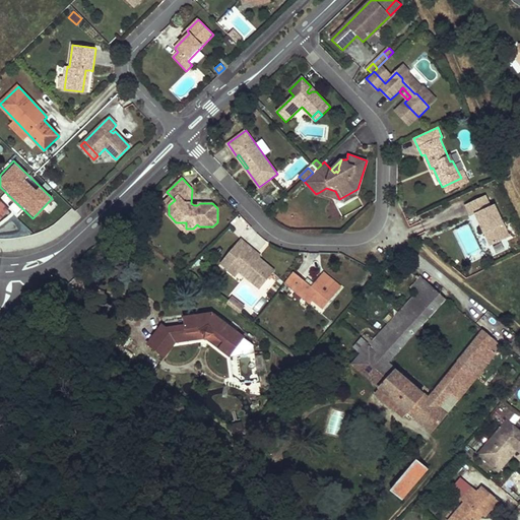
[(317,193),(325,194),(339,199),(335,191),(326,188),(318,193),(317,193)]
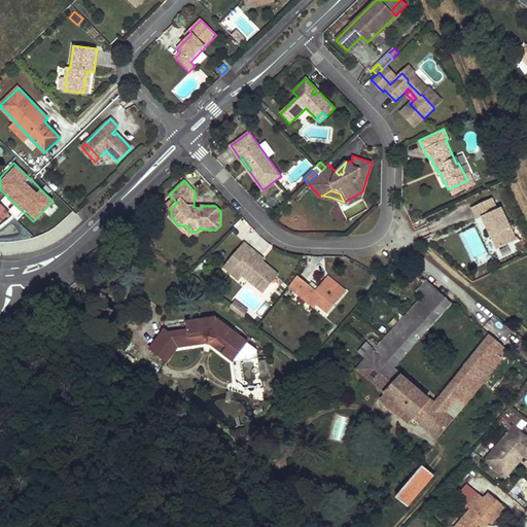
[(362,191),(344,202),(350,203),(360,198),(362,191)]
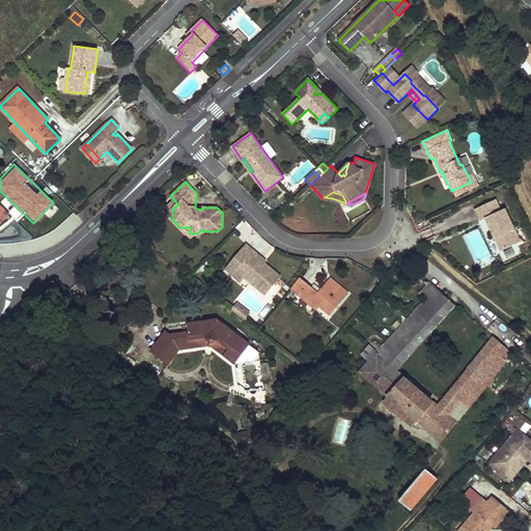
[(501,211),(496,199),(488,203),(494,214),(485,218),(491,229),(493,228),(495,231),(493,232),(501,251),(521,242),(505,208),(501,211)]
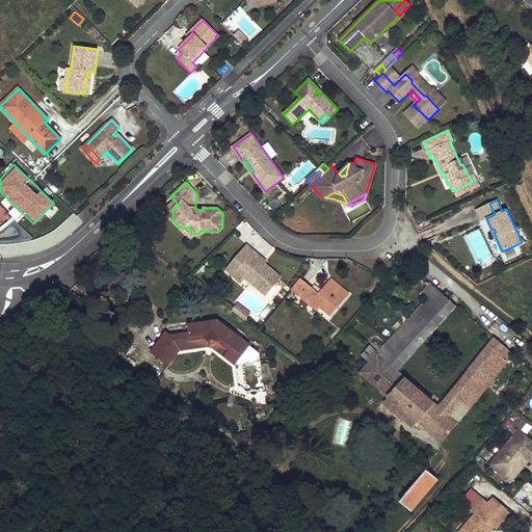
[(168,214),(173,219),(173,210),(179,205),(175,201),(164,211),(168,214)]
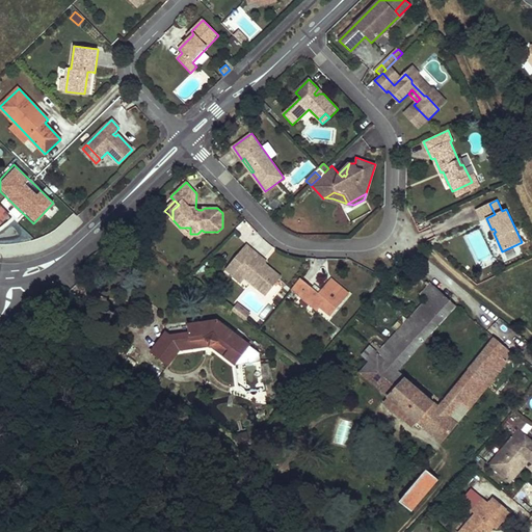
[(0,214),(5,219),(11,213),(0,203),(0,214)]
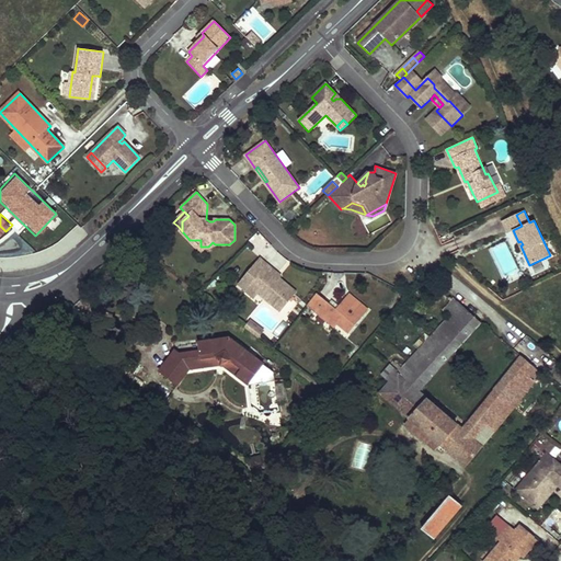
[(508,233),(513,230),(522,226),(516,215),(502,221),(508,233)]
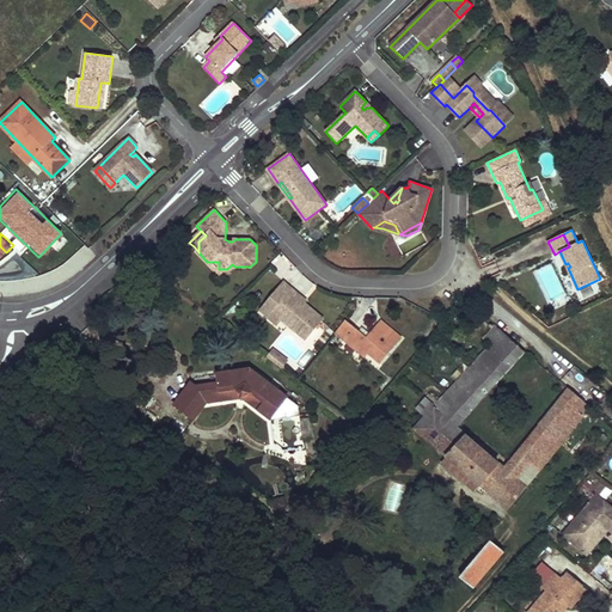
[(221,276),(227,269),(219,269),(219,262),(207,262),(215,269),(221,276)]
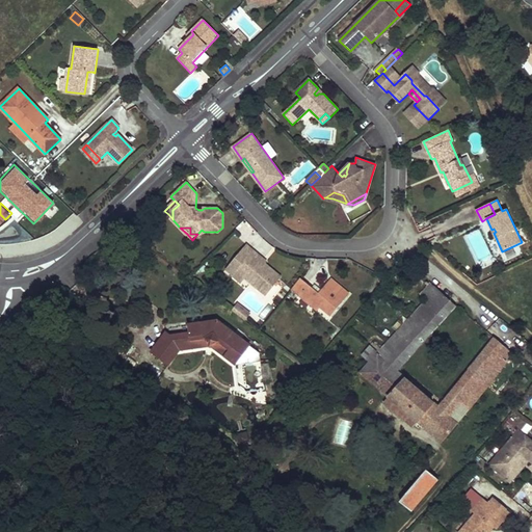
[(266,295),(282,277),(265,264),(251,254),(254,251),(246,244),(230,265),(225,269),(234,275),(237,271),(245,278),(266,295)]
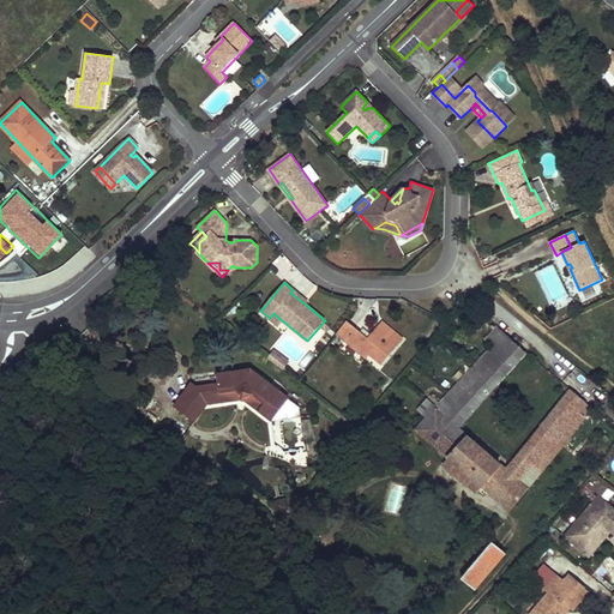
[(290,293),(306,305),(308,302),(293,290),(290,293)]
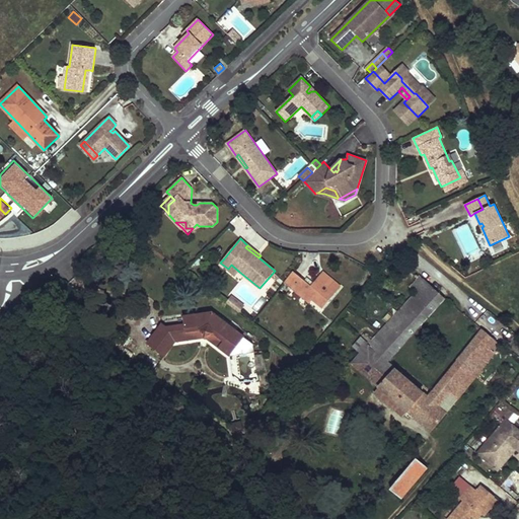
[(239,272),(231,265),(228,269),(236,276),(239,272)]
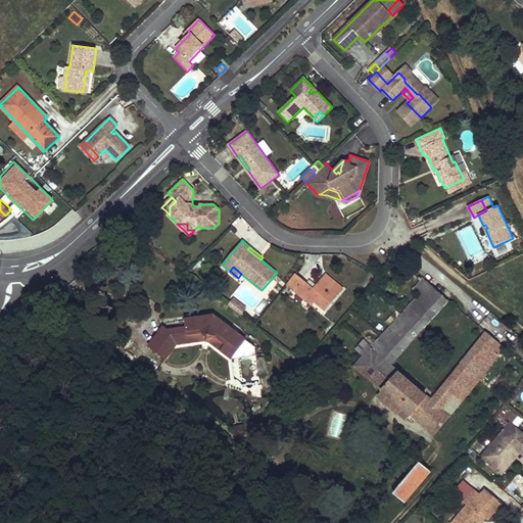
[(326,311),(343,289),(325,274),(316,285),(314,288),(307,283),(295,274),(286,284),(294,290),(297,287),(315,301),(326,311)]
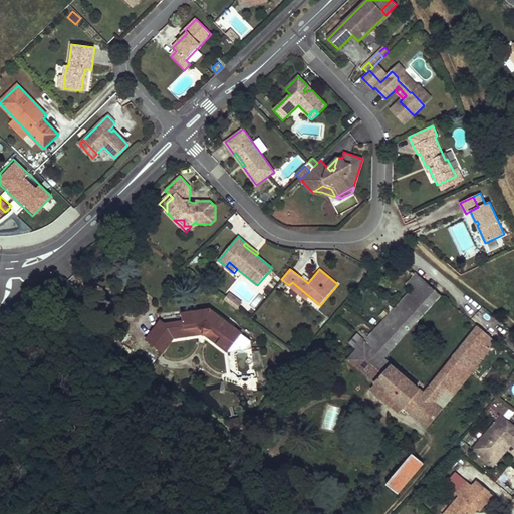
[(424,280),(416,273),(406,284),(414,291),(424,280)]
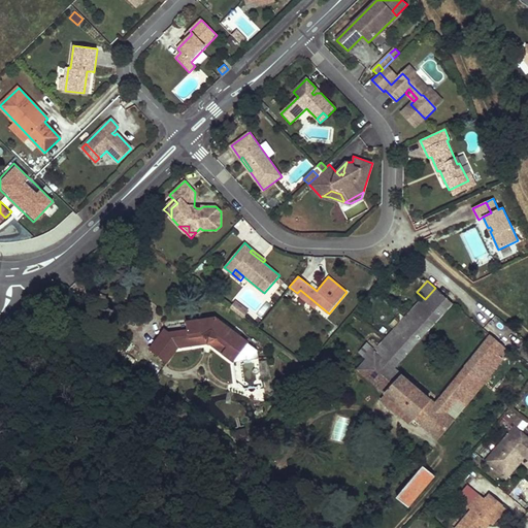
[(453,303),(435,288),(425,299),(380,349),(369,340),(359,352),(367,360),(359,370),(386,393),(415,418),(438,438),(454,420),(446,414),(451,407),(459,414),(510,351),(491,335),(435,405),(393,369),(453,303)]
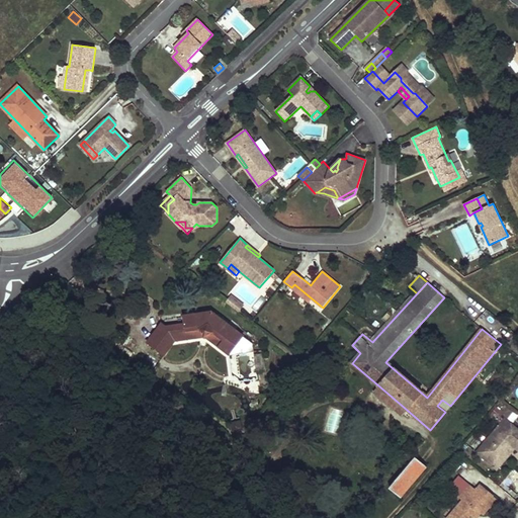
[(294,284),(291,287),(309,303),(312,298),(294,284)]
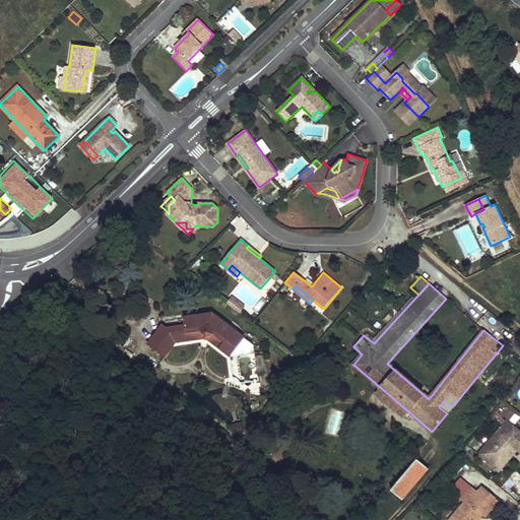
[(238,303),(231,298),(226,304),(234,309),(238,303)]
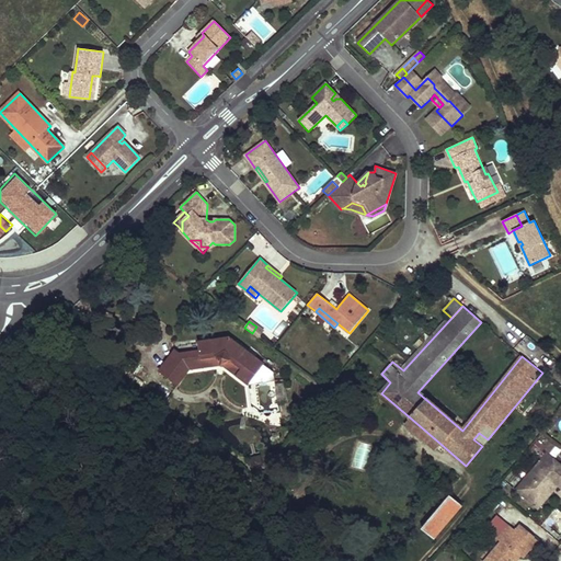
[(256,327),(252,333),(259,339),(263,332),(256,327)]
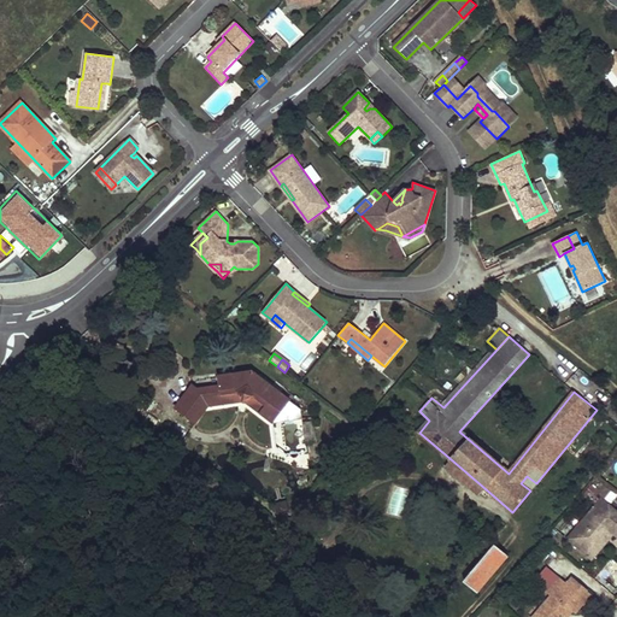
[(245,403),(274,424),(291,401),(252,372),(219,377),(221,386),(195,389),(192,387),(176,409),(197,424),(209,407),(245,403)]
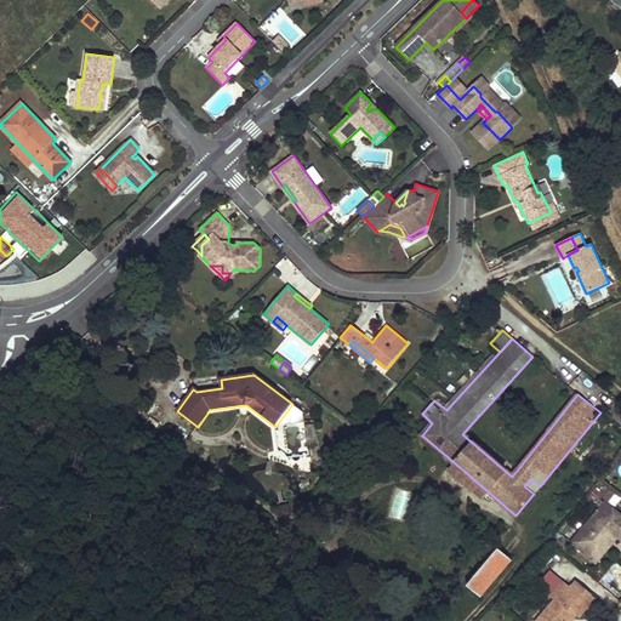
[(488,491),(454,462),(449,468),(483,499),(488,491)]
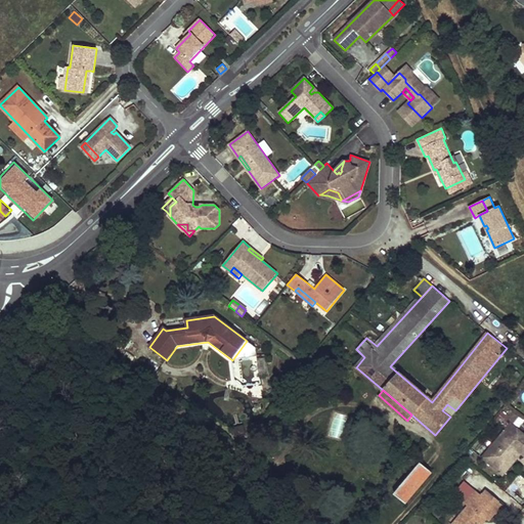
[(509,421),(505,425),(511,431),(515,426),(509,421)]
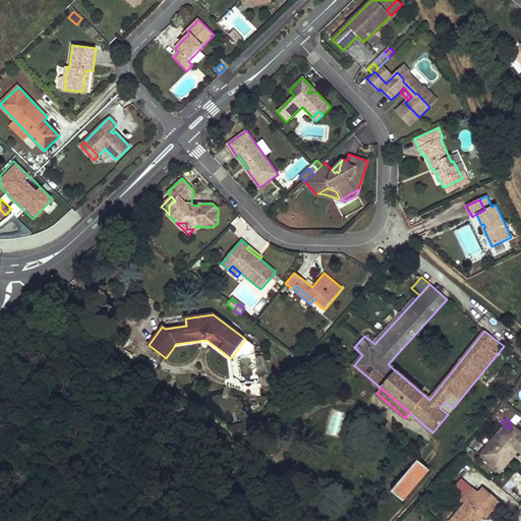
[(502,422),(476,453),(493,466),(505,452),(507,453),(510,449),(514,452),(516,449),(520,452),(520,450),(520,431),(512,423),(508,428),(502,422)]
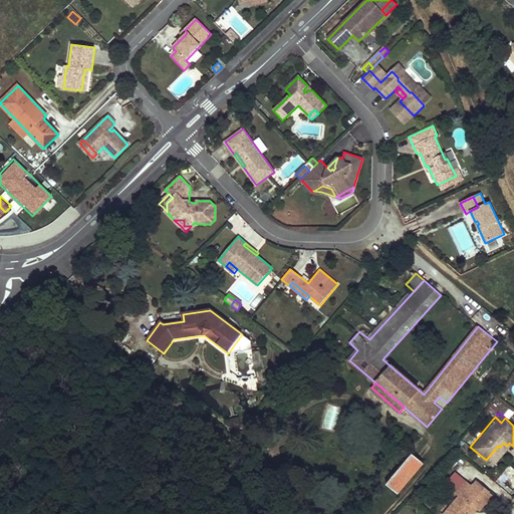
[(498,446),(486,460),(491,465),(507,446),(503,443),(500,447),(498,446)]
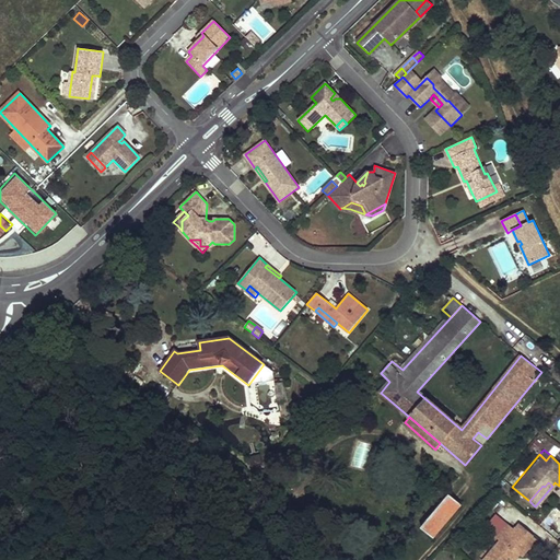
[(462,505),(450,494),(421,527),(433,538),(462,505)]
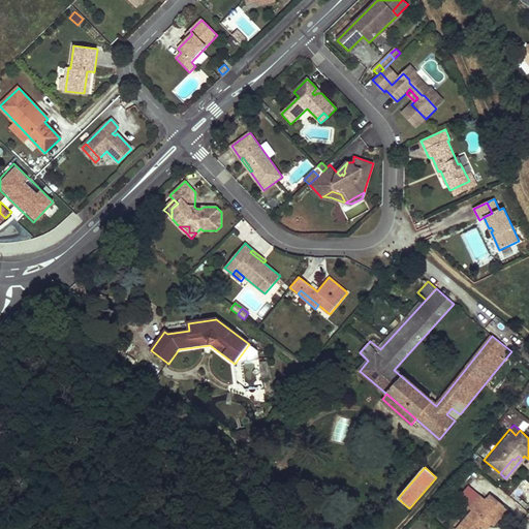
[(528,484),(517,494),(527,506),(528,504),(528,484)]
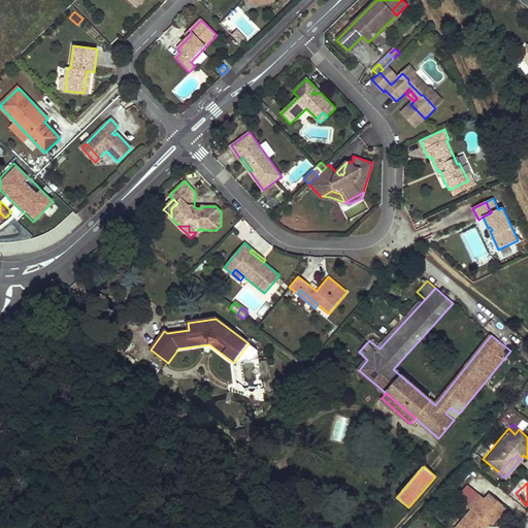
[(471,506),(458,521),(463,525),(463,527),(481,527),(481,525),(487,518),(490,520),(492,522),(498,515),(501,518),(507,509),(500,504),(502,503),(488,491),(484,497),(476,491),(466,503),(471,506)]
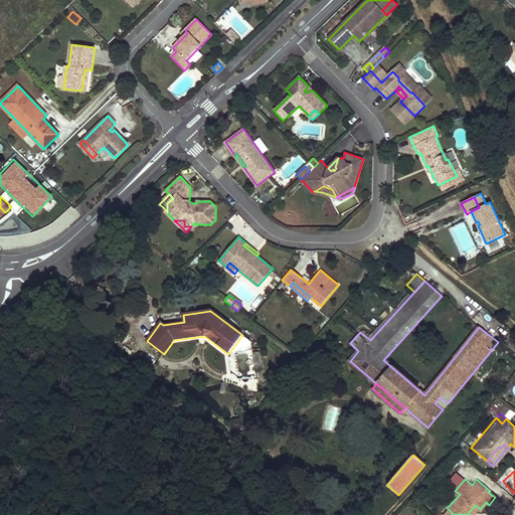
[(475,505),(469,512),(469,514),(470,514),(478,507),(475,505)]
